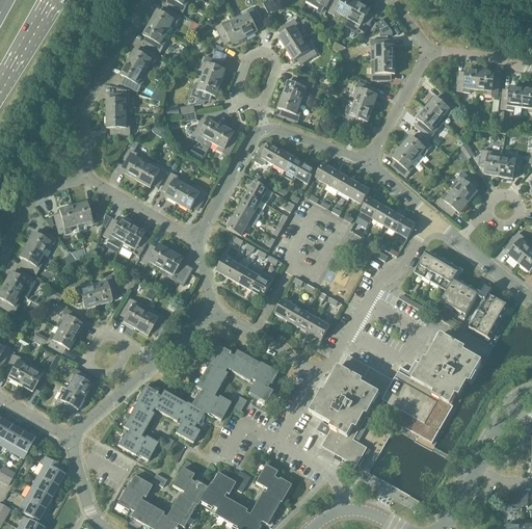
[(170,0),(168,3),(183,11),(189,0),(170,0)]
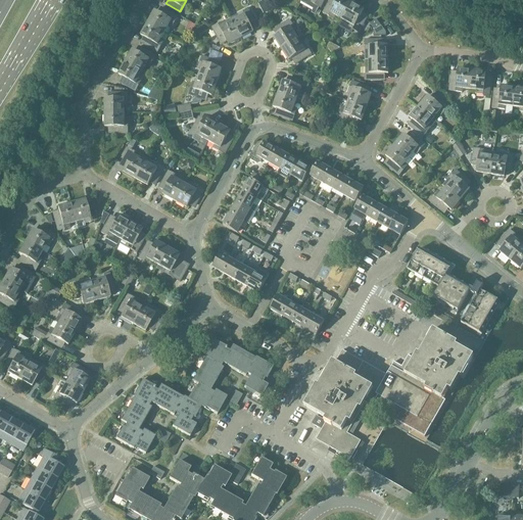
[(260,0),(258,1),(264,10),(270,7),(266,0),(260,0)]
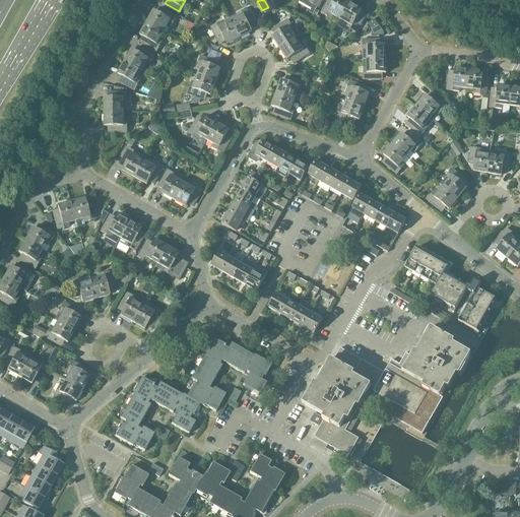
[(334,14),(340,17),(349,1),(347,0),(326,0),(321,10),(332,17),(334,14)]
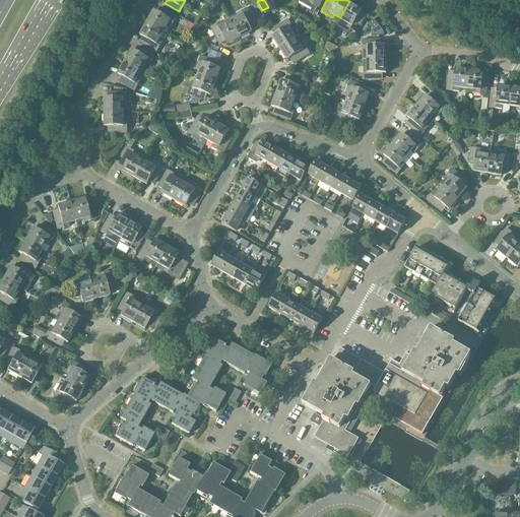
[(349,1),(340,17),(346,21),(344,24),(356,30),(365,16),(359,13),(362,7),(349,1)]
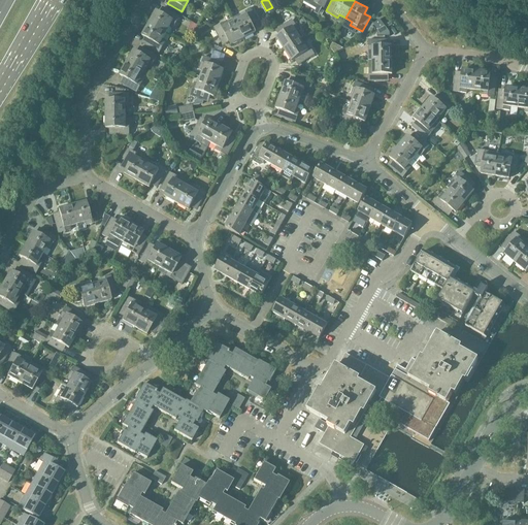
[(156,9),(149,22),(166,31),(170,25),(173,27),(179,14),(165,6),(162,12),(156,9)]
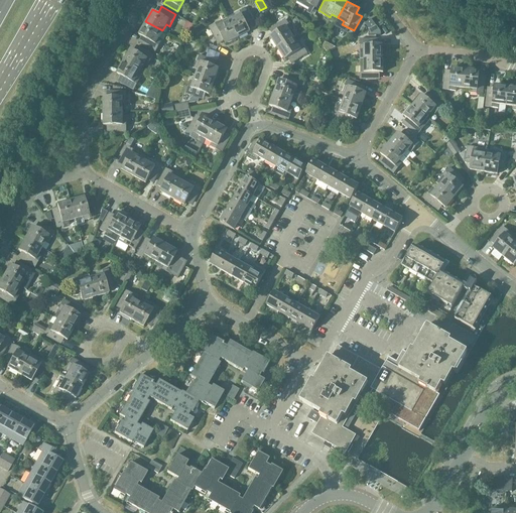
[(236,16),(229,19),(238,36),(250,30),(247,24),(253,21),(245,6),(234,12),(236,16)]
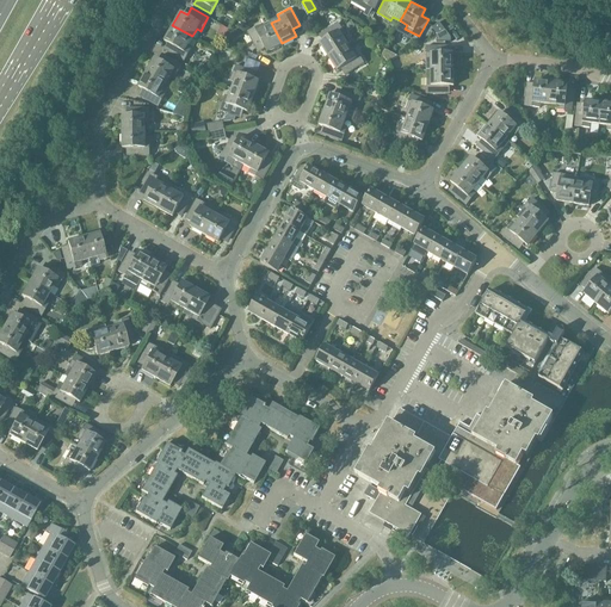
[(320,42),(328,55),(347,43),(343,36),(346,33),(338,20),(322,31),(326,37),(320,42)]
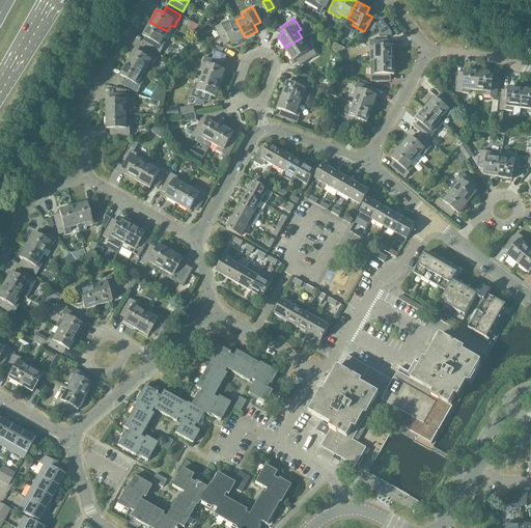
[(245,37),(235,20),(229,23),(227,20),(216,26),(223,40),(229,37),(232,44),(245,37)]
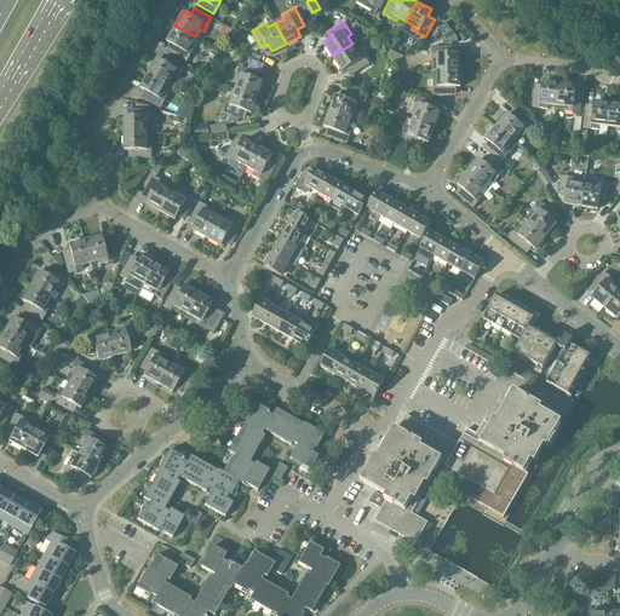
[(195,36),(174,26),(167,40),(173,44),(170,50),(187,59),(195,46),(190,44),(195,36)]
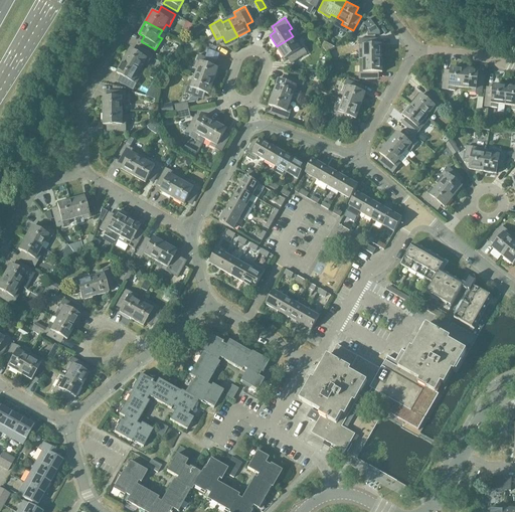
[(293,36),(277,46),(284,58),(290,54),(293,59),(307,51),(300,40),(297,42),(293,36)]
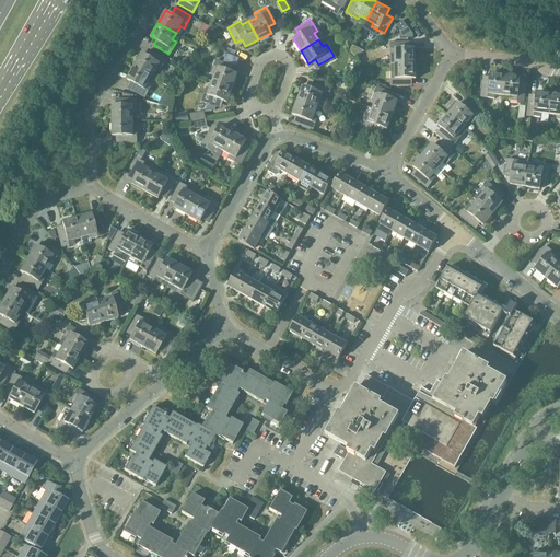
[(395,54),(395,62),(416,61),(416,47),(408,47),(408,39),(391,41),(391,54),(395,54)]
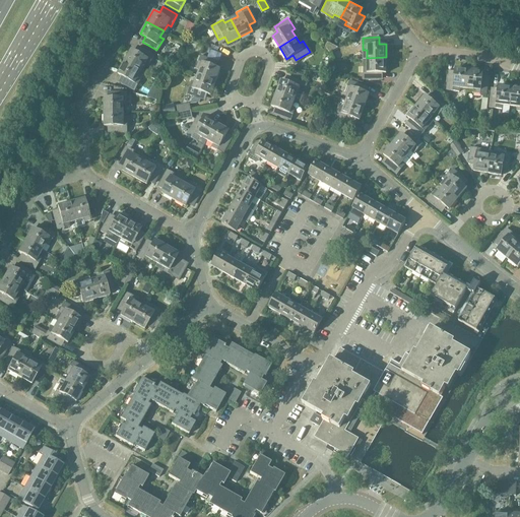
[(131,48),(125,60),(141,69),(145,63),(148,65),(154,54),(140,46),(137,51),(131,48)]
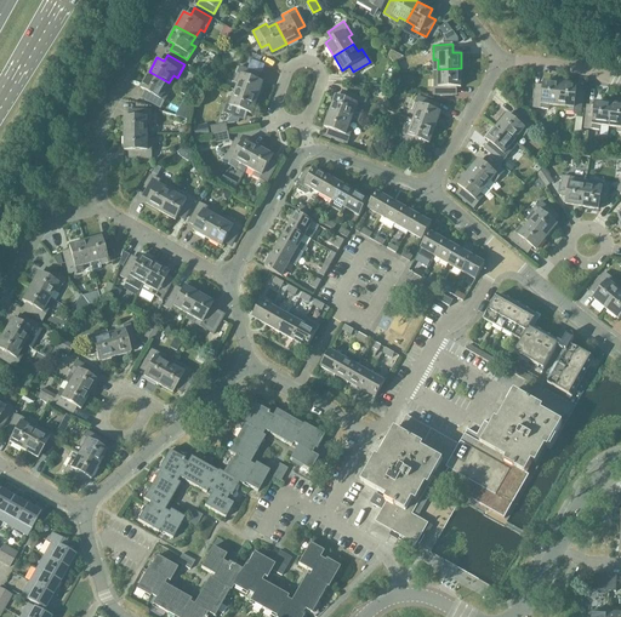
[(239,80),(235,89),(257,96),(263,80),(256,78),(258,70),(240,63),(234,79),(239,80)]
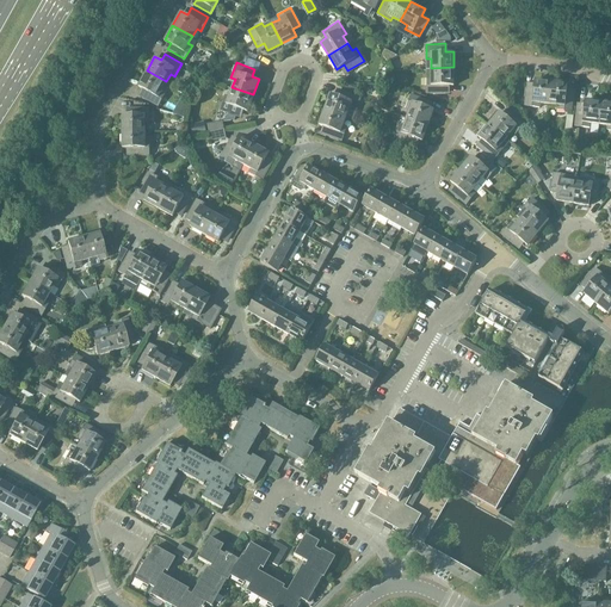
[(454,67),(431,68),(431,76),(426,76),(426,92),(446,91),(446,84),(454,84),(454,67)]
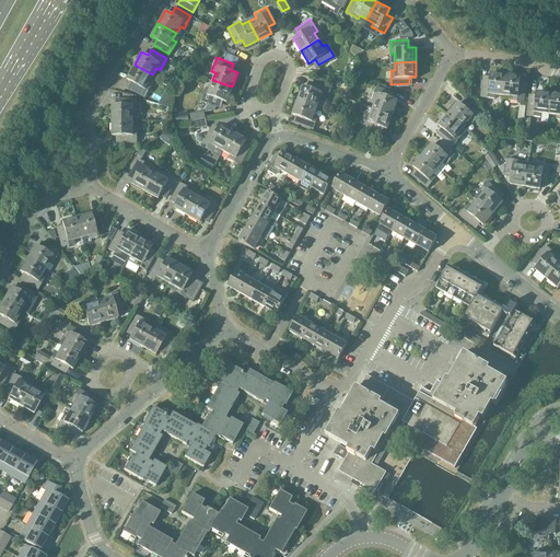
[(152,74),(135,65),(127,78),(133,81),(130,88),(146,96),(152,83),(149,82),(152,74)]
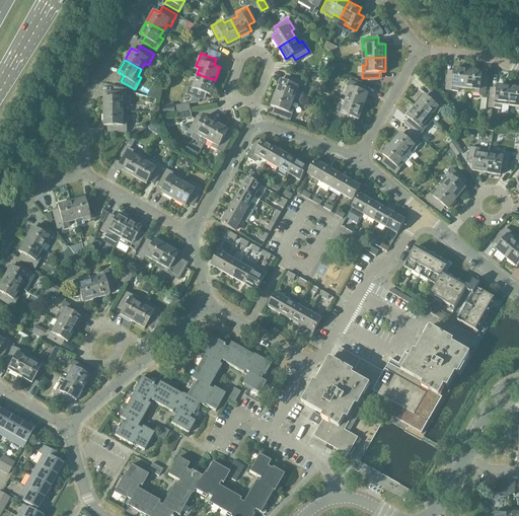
[(459,86),(466,87),(468,68),(454,66),(453,73),(447,72),(445,88),(458,89),(459,86)]
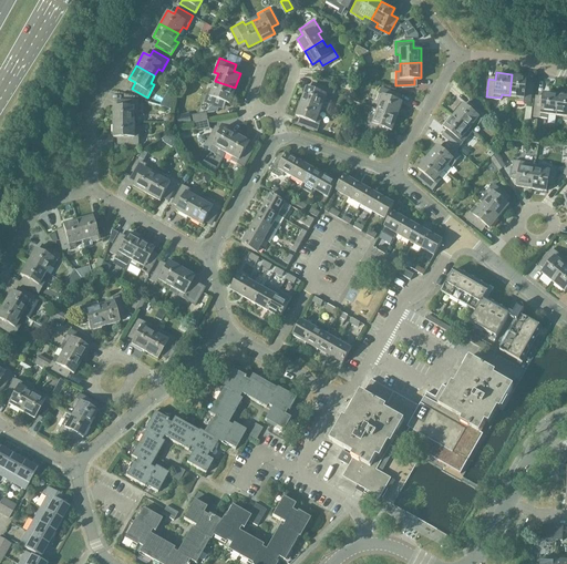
[(512,74),(509,95),(517,95),(516,100),(531,101),(533,83),(526,83),(526,75),(512,74)]
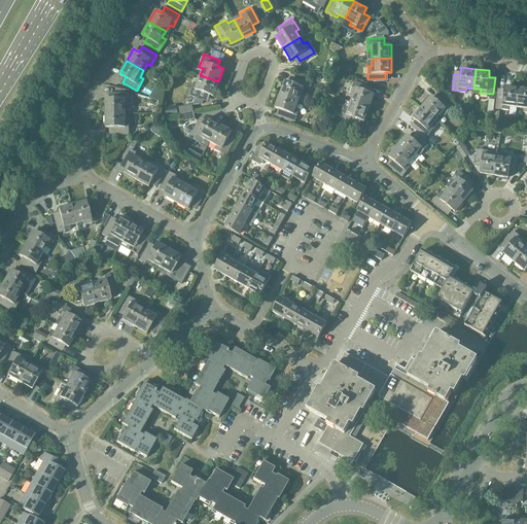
[(218,81),(200,75),(198,81),(194,80),(189,93),(205,99),(207,93),(213,95),(218,81)]
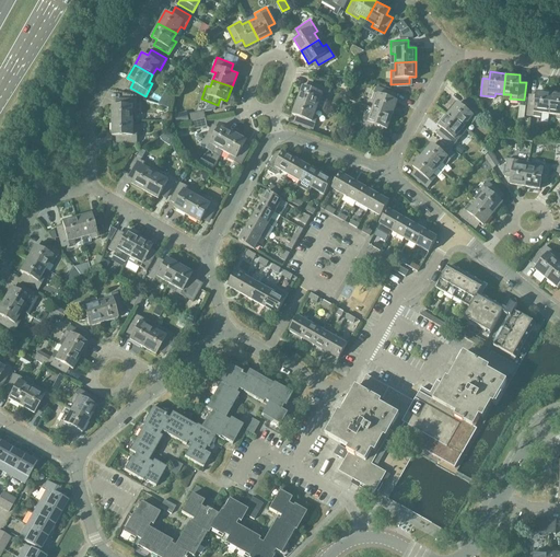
[(303,84),(298,99),(317,106),(324,108),(331,88),(308,80),(306,86),(303,84)]
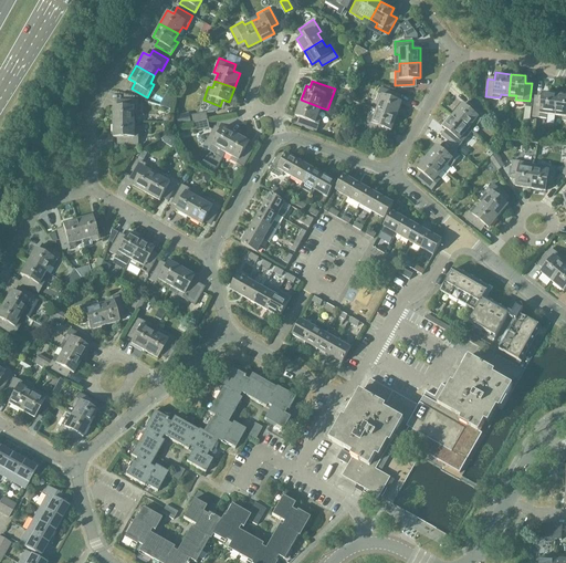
[(379,100),(377,107),(397,115),(401,101),(395,98),(397,92),(380,85),(376,98),(379,100)]
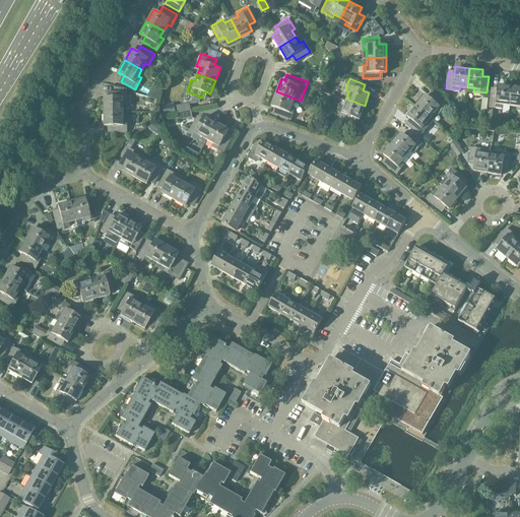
[(503,104),(510,105),(512,85),(499,83),(498,89),(492,89),(490,106),(502,107),(503,104)]
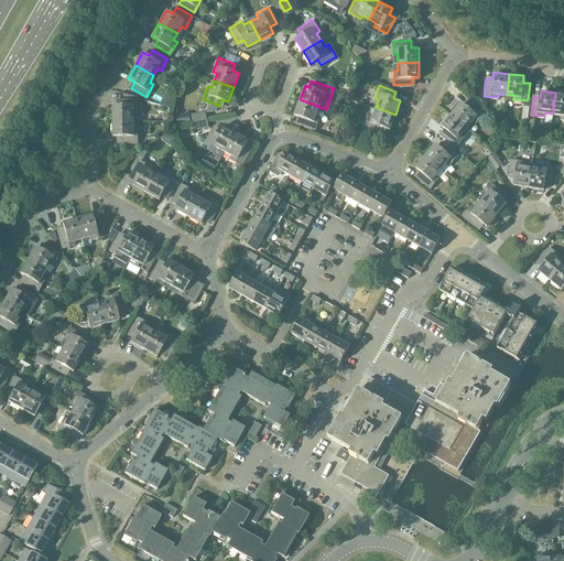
[(553,114),(561,114),(561,118),(563,118),(563,93),(555,93),(553,114)]
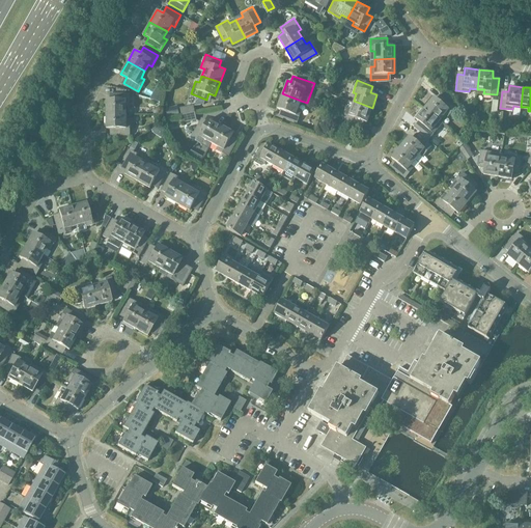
[(106,99),(106,113),(127,113),(126,105),(130,105),(130,92),(113,92),(113,99),(106,99)]
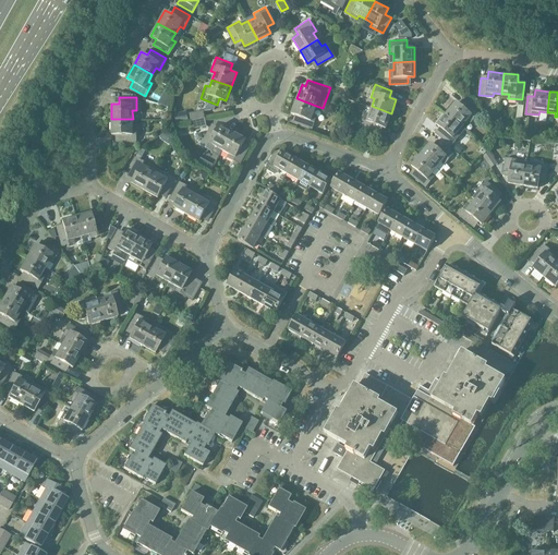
[(316,106),(296,98),(291,112),(298,115),(295,121),(312,128),(317,115),(313,113),(316,106)]
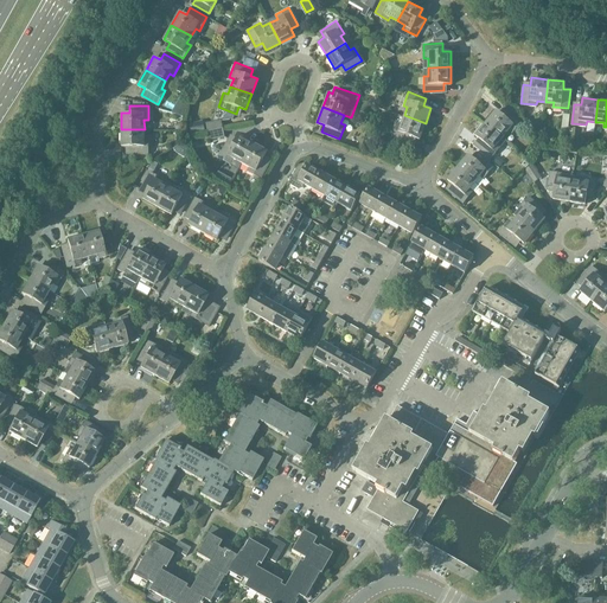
[(496,109),(486,122),(503,136),(509,129),(512,132),(522,121),(506,108),(502,114),(496,109)]
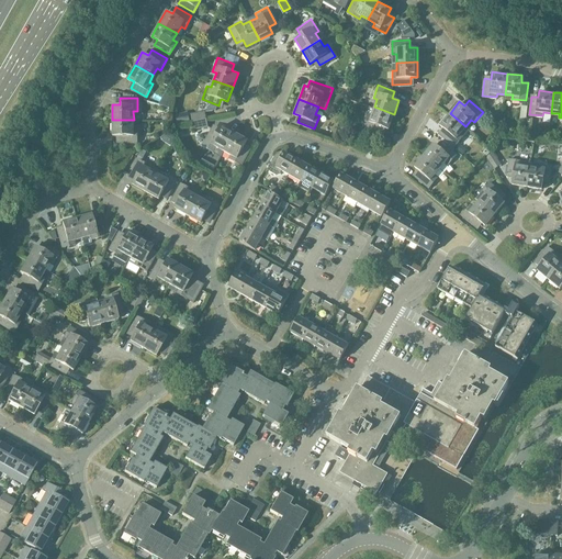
[(394,114),(374,107),(371,114),(368,113),(362,126),(380,132),(382,125),(389,129),(394,114)]
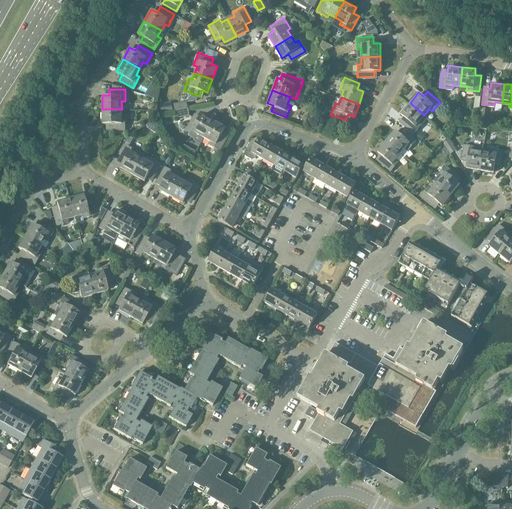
[(174,103),(175,109),(188,107),(187,100),(174,103)]
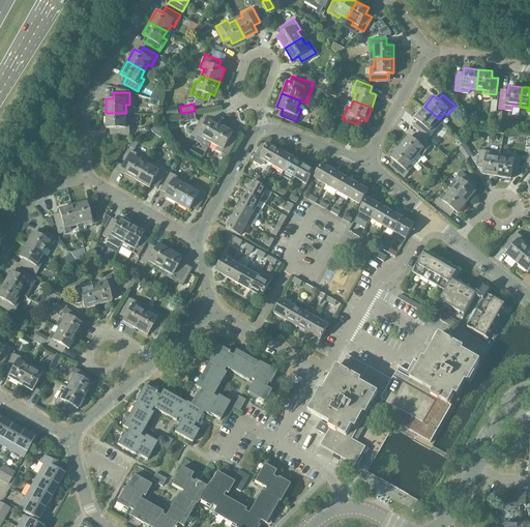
[(439,119),(424,107),(415,117),(420,121),(416,126),(429,137),(442,121),(439,119)]
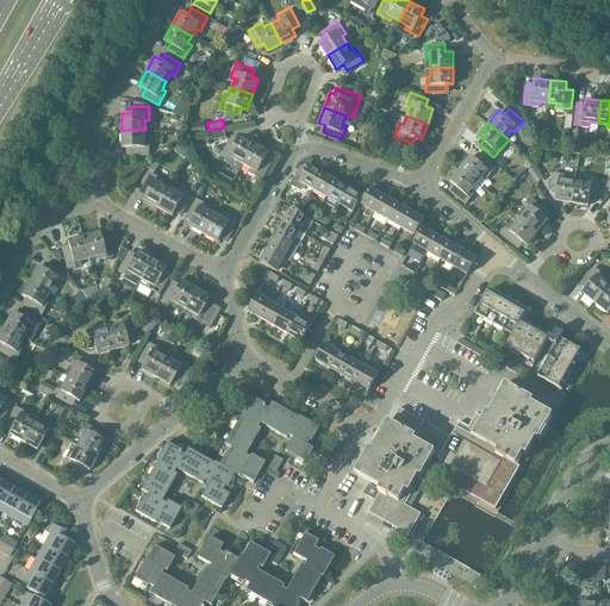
[(224,127),(209,130),(210,138),(225,135),(224,127)]
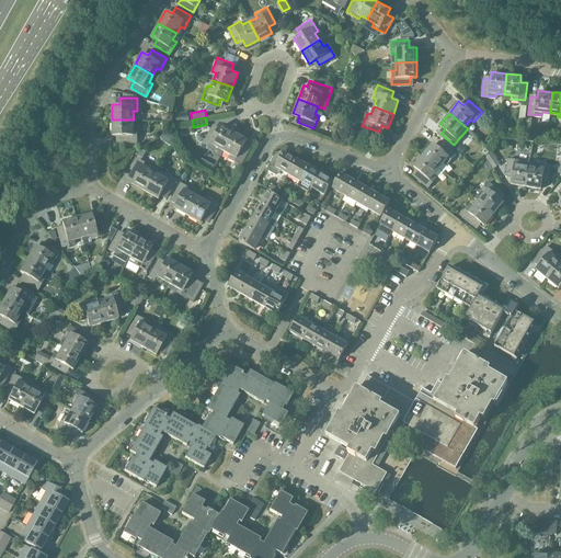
[(134,120),(112,120),(113,134),(119,134),(119,141),(137,141),(137,127),(134,127),(134,120)]
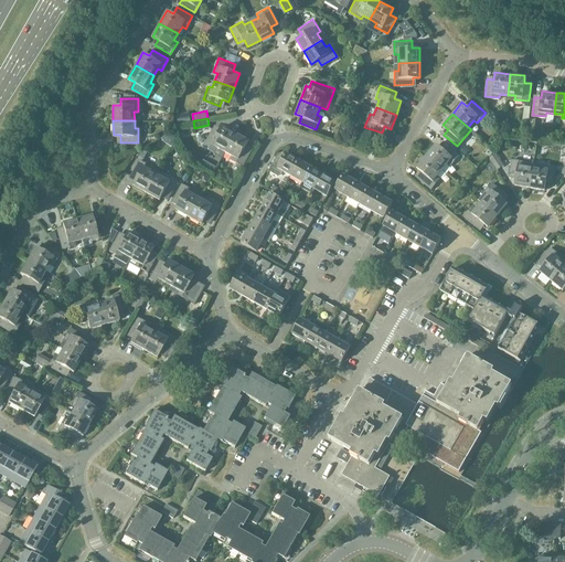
[(222,157),(225,150),(235,133),(223,125),(219,131),(213,128),(203,146),(222,157)]
